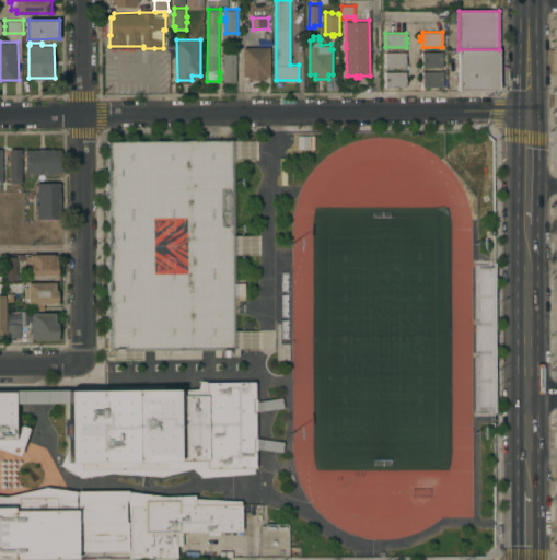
[(244,46),(270,46),(270,59),(274,59),(274,63),(271,63),(271,76),(266,76),(266,79),(250,79),(250,76),(244,76),(244,46)]
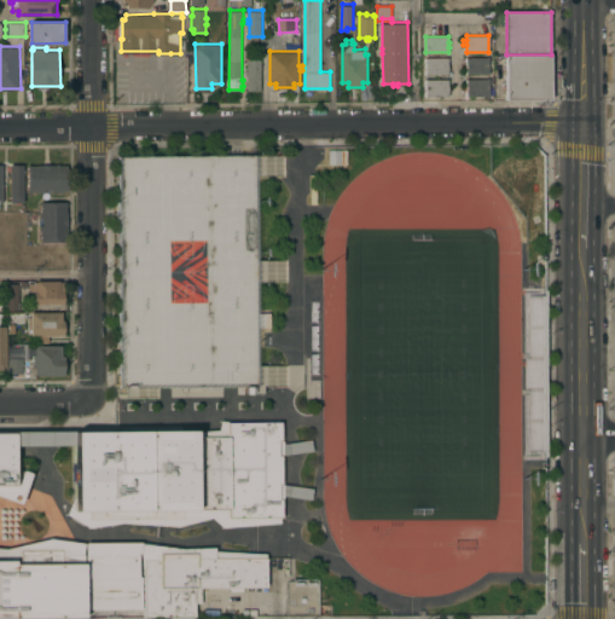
[(551,55),(552,55),(552,67),(552,99),(506,99),(506,55),(551,55)]
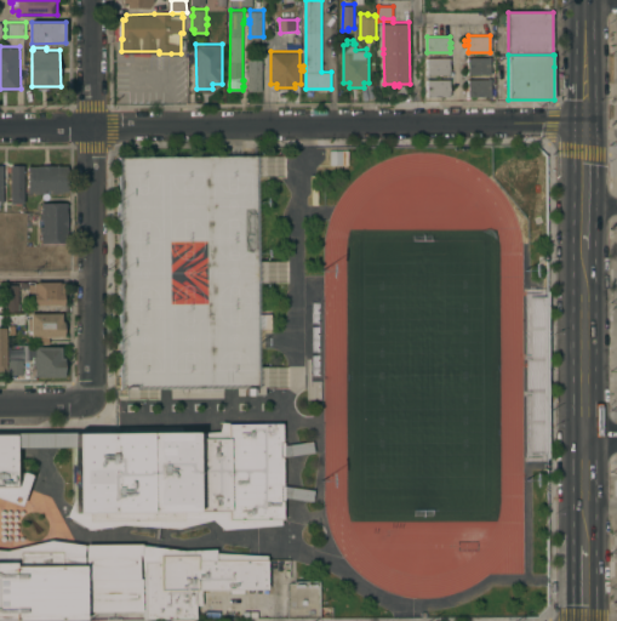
[(450,57),(450,64),(451,64),(451,69),(450,69),(450,74),(427,74),(427,58),(450,57)]
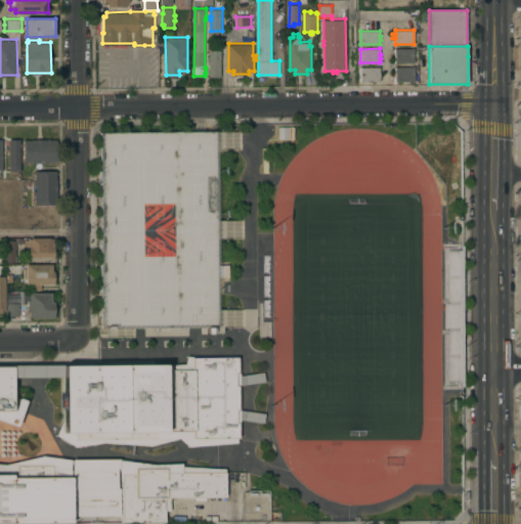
[(415,48),(415,62),(395,62),(395,57),(394,57),(394,54),(395,54),(395,48),(415,48)]
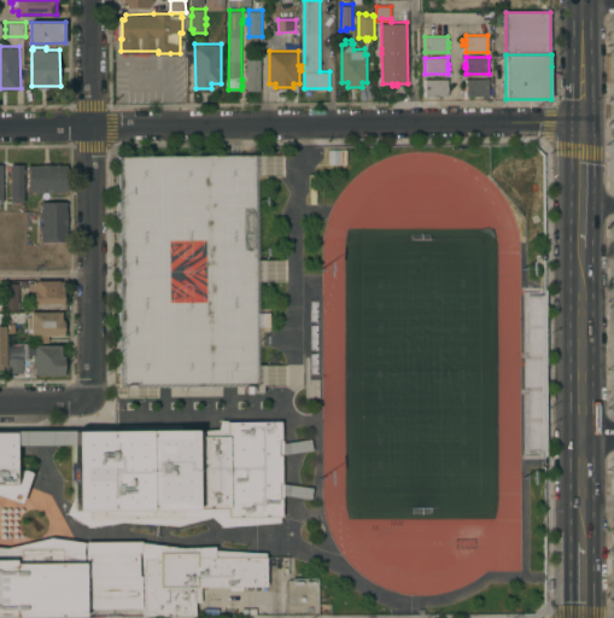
[(249,74),(246,74),(246,70),(247,70),(249,58),(262,58),(261,89),(247,88),(249,74)]
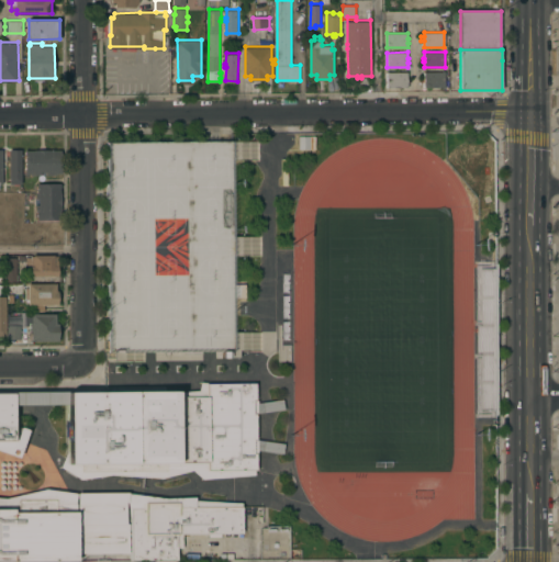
[(407,71),(407,78),(409,78),(409,82),(407,82),(407,87),(387,87),(387,72),(407,71)]
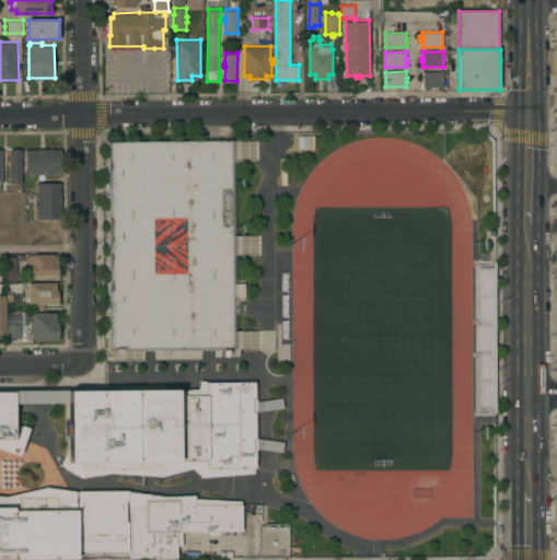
[(443,71),(443,86),(422,86),(422,82),(421,82),(421,78),(422,78),(422,71),(443,71)]
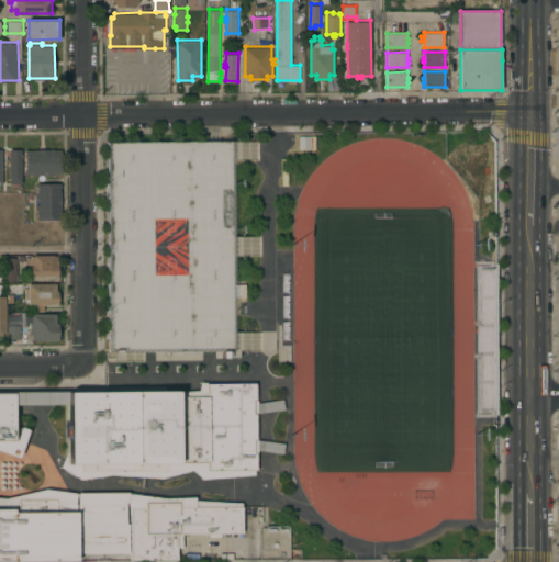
[(300,148),(310,148),(310,137),(300,137),(300,148)]
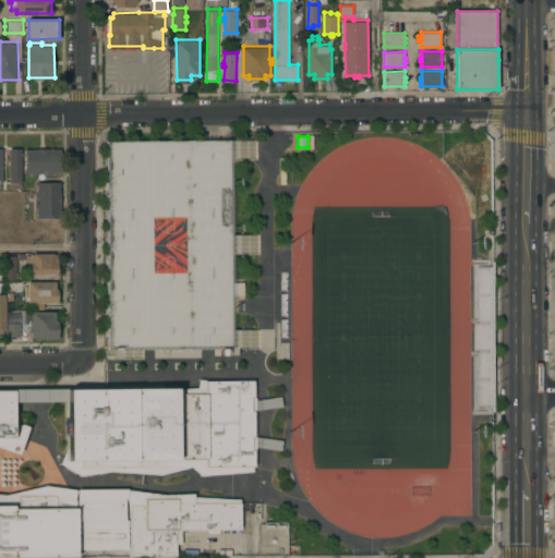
[(107,142),(109,349),(146,348),(146,335),(161,335),(161,350),(232,349),(231,159),(260,159),(260,140),(107,142)]
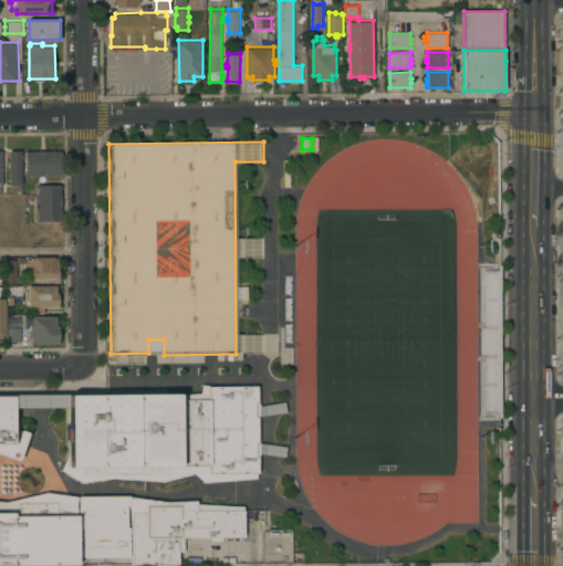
[(23,149),(24,184),(11,184),(11,149),(23,149)]
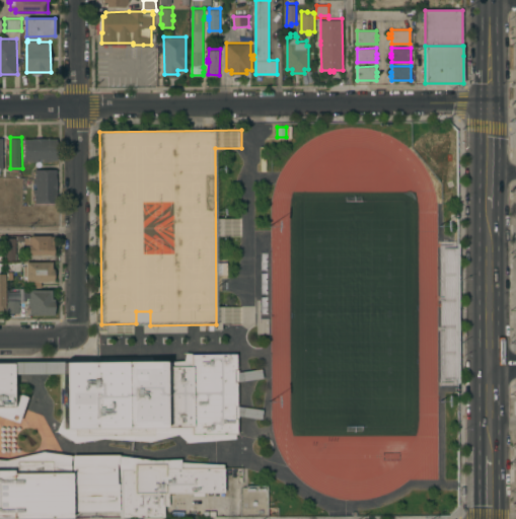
[(58,137),(59,158),(54,159),(54,160),(45,160),(45,157),(40,158),(40,160),(30,160),(30,159),(25,159),(25,138),(58,137)]
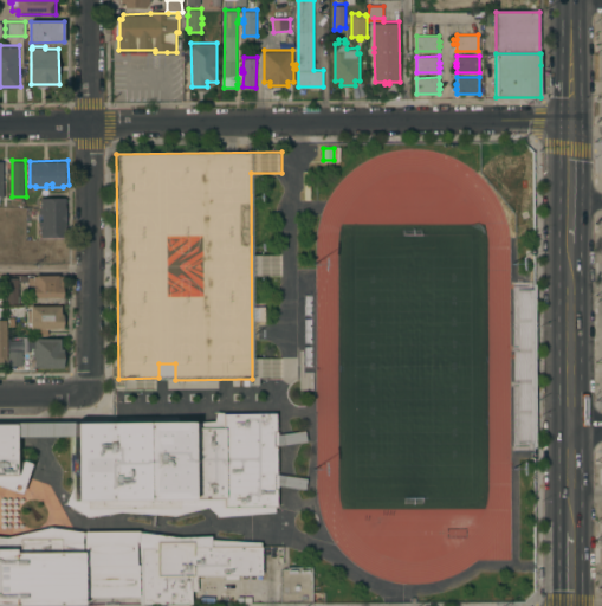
[(68,206),(69,206),(69,234),(43,236),(43,225),(40,225),(40,219),(44,219),(44,212),(41,212),(40,207),(43,207),(43,197),(68,195),(68,206)]
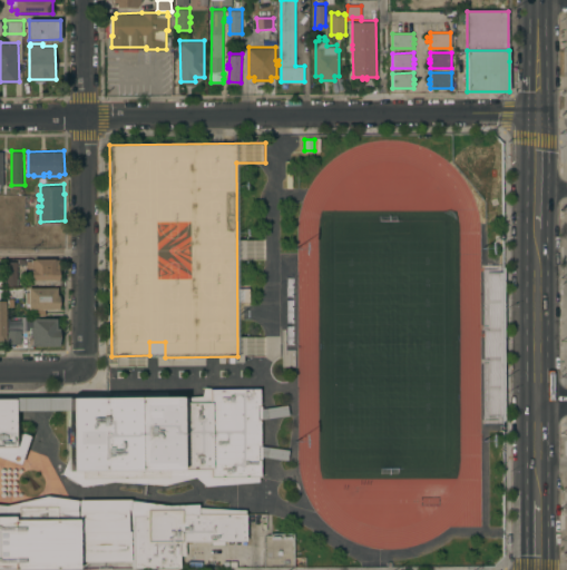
[(266,239),(236,241),(236,259),(266,259),(266,239)]
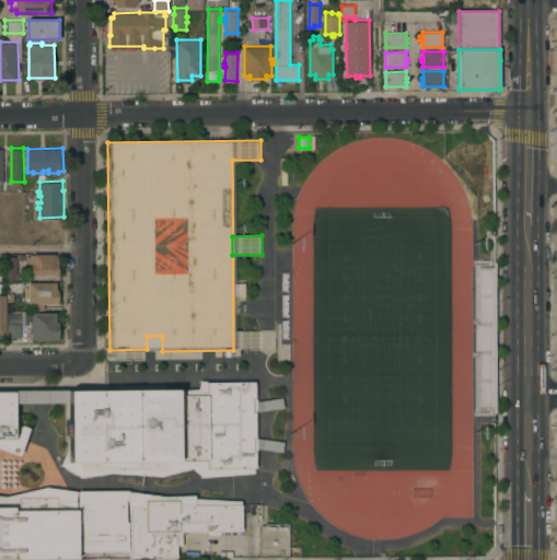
[(56,255),(58,255),(59,263),(56,263),(56,264),(59,264),(60,273),(33,273),(33,261),(28,261),(28,255),(33,255),(33,254),(35,254),(35,253),(56,253),(56,254),(56,255)]
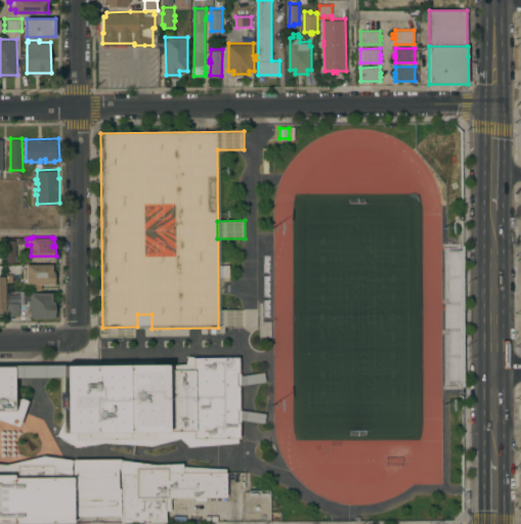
[(17,261),(8,261),(8,241),(17,241),(17,261)]
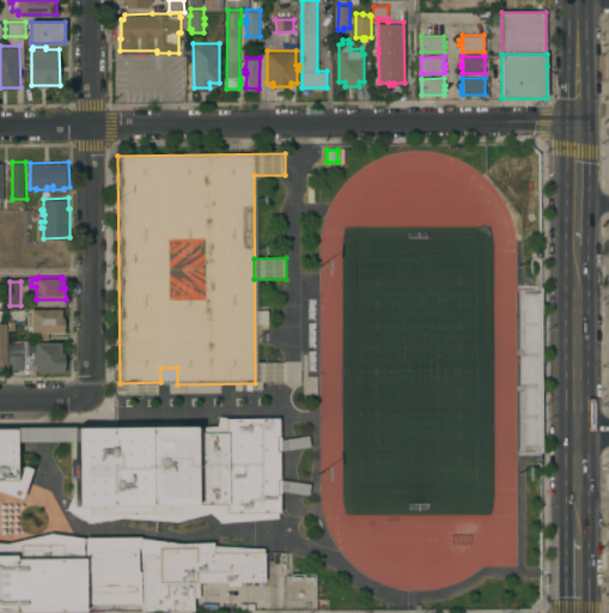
[(64,308),(64,316),(66,316),(66,331),(34,331),(32,323),(30,323),(29,313),(32,313),(32,308),(64,308)]
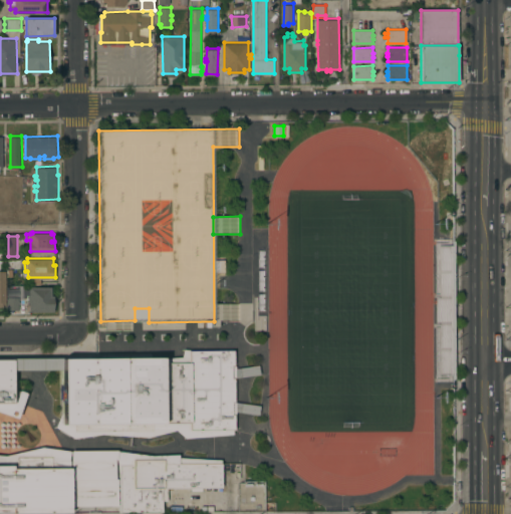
[(438,282),(448,283),(448,278),(454,279),(454,270),(439,269),(438,282)]
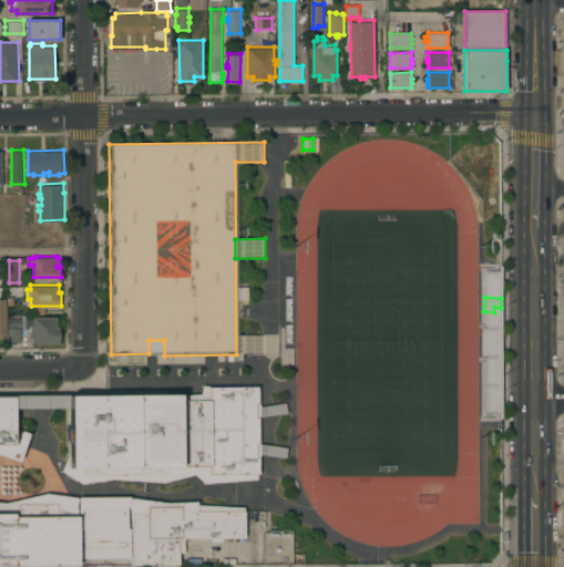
[(59,315),(59,325),(61,325),(61,342),(33,342),(33,332),(32,332),(32,325),(30,325),(30,318),(34,318),(34,315),(59,315)]
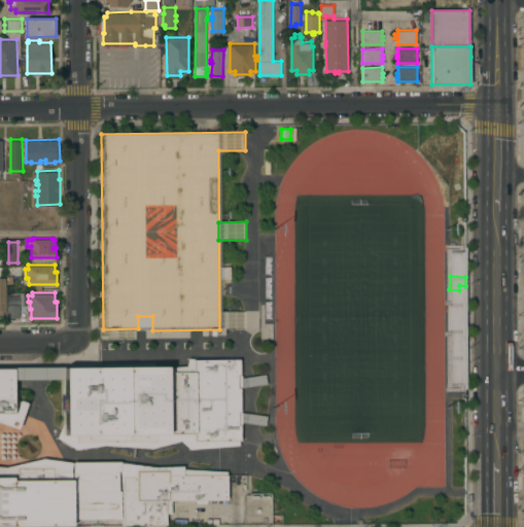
[(21,304),(21,308),(22,308),(22,310),(21,310),(21,313),(22,313),(22,314),(21,314),(21,317),(9,316),(9,303),(21,304)]
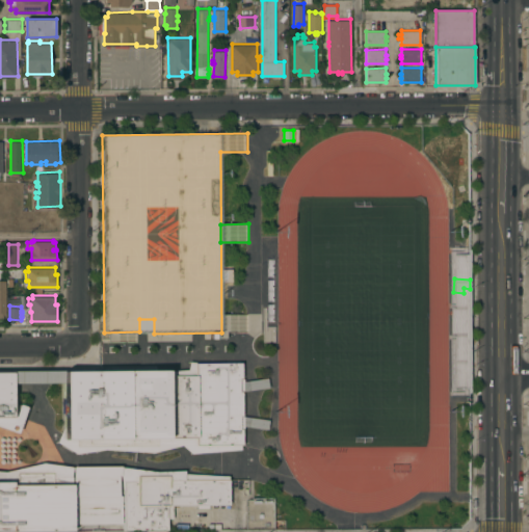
[(169,370),(169,376),(196,376),(196,363),(242,363),(242,377),(244,377),(244,392),(243,392),(243,445),(197,445),(197,437),(158,439),(158,445),(78,446),(77,439),(68,439),(67,382),(15,383),(15,416),(17,416),(21,403),(29,406),(19,432),(0,426),(0,372),(16,372),(16,371),(65,370),(65,371),(67,371),(169,370)]
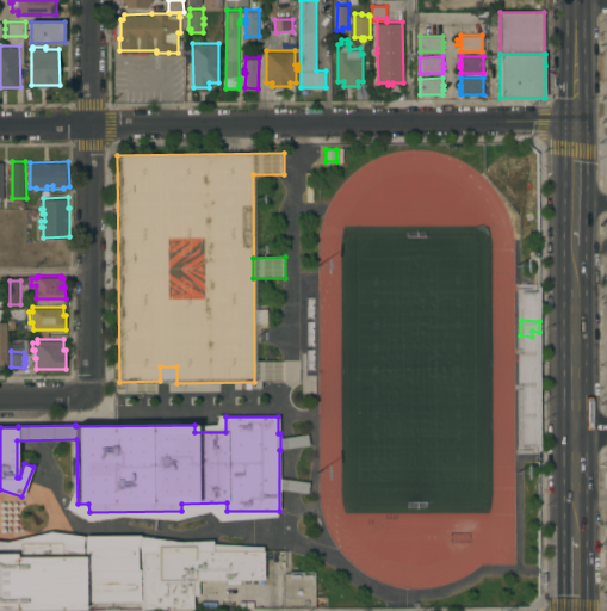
[(0,609),(0,539),(7,541),(7,542),(51,531),(86,536),(141,535),(141,536),(181,542),(214,541),(214,544),(264,547),(264,578),(199,579),(199,594),(193,594),(193,608),(143,609),(143,600),(85,602),(85,609),(0,609)]
